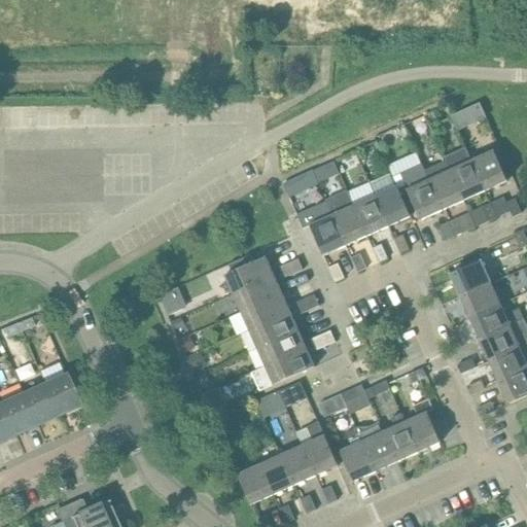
[(457,132),(485,119),(479,105),(451,118),(457,132)]
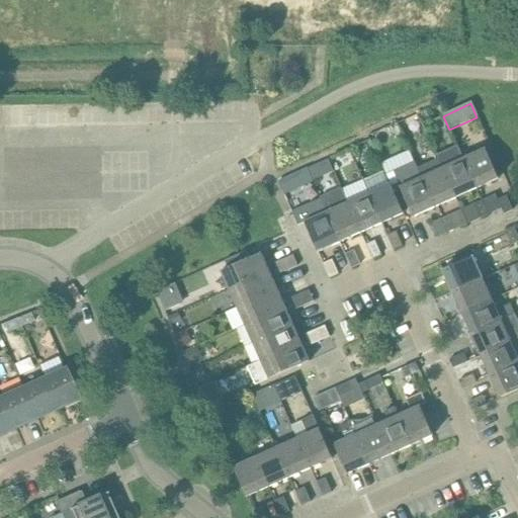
[(420,119),(418,115),(407,120),(409,124),(420,119)]
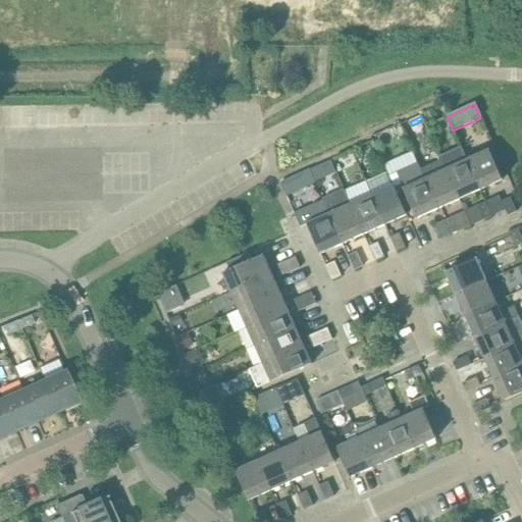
[(461,146),(439,155),(441,160),(460,200),(480,190),(467,159),(461,146)]
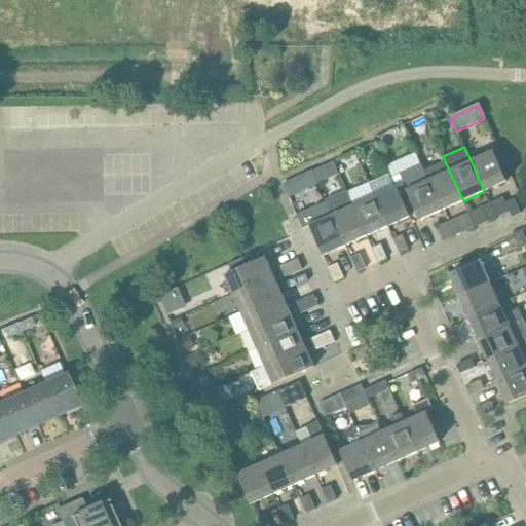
[(484,191),(506,181),(492,151),(471,160),(484,191)]
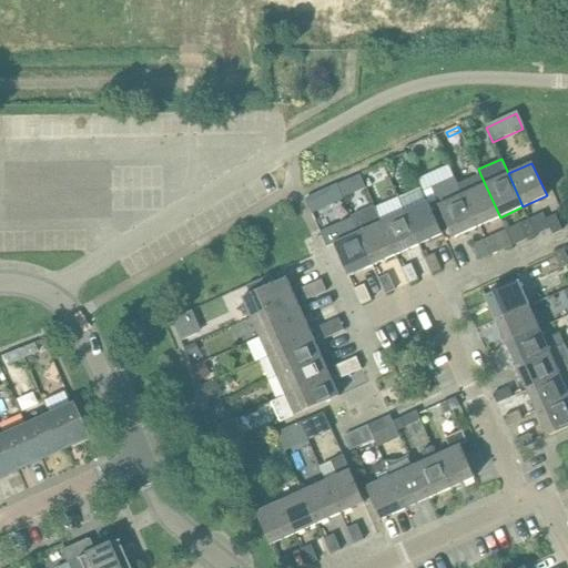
[(480,174),(457,184),(477,227),(500,217),(480,174)]
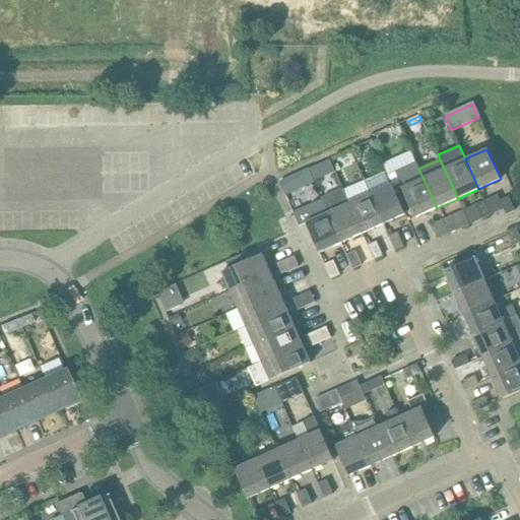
[(414,217),(437,208),(415,161),(394,172),(414,217)]
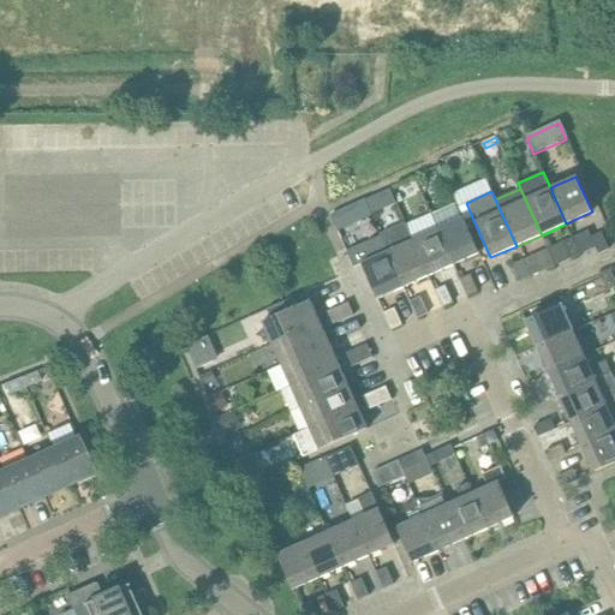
[(363,201),(350,206),(357,220),(370,215),(363,201)]
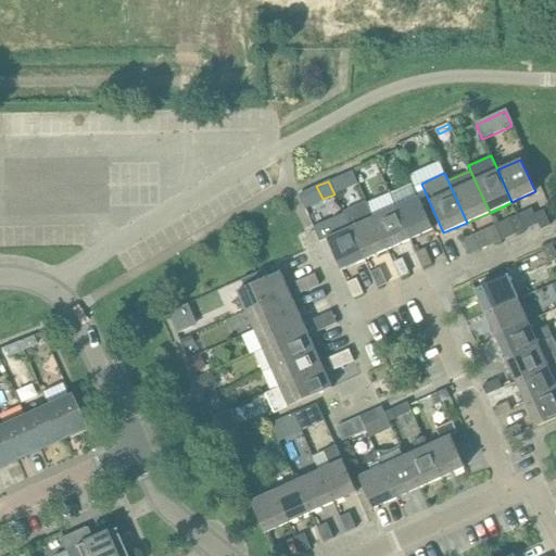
[(419,197),(395,207),(411,240),(433,229),(419,197)]
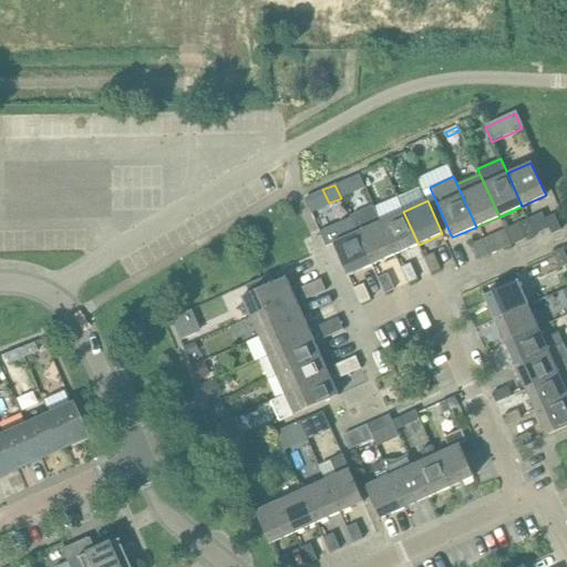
[(374,207),(351,218),(372,265),(395,255),(380,222),(374,207)]
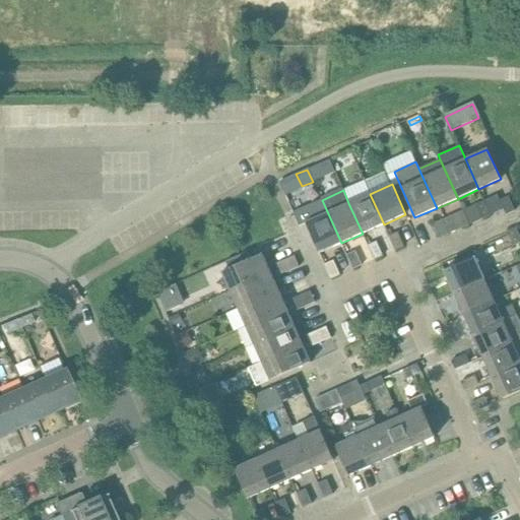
[(370,194),(348,203),(363,234),(384,224),(370,194)]
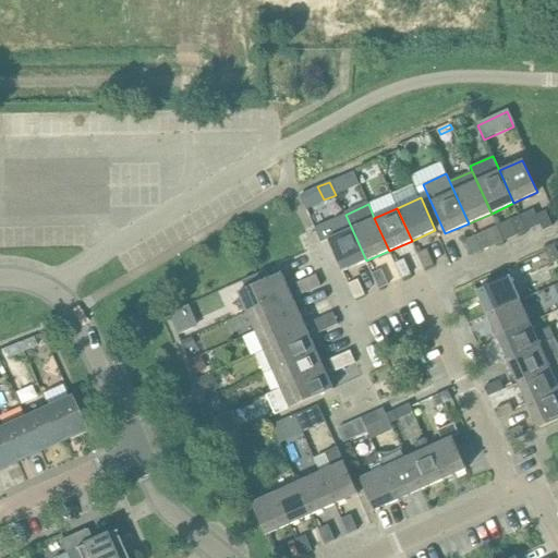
[(545,211),(536,215),(541,225),(543,230),(553,226),(546,214),(545,211)]
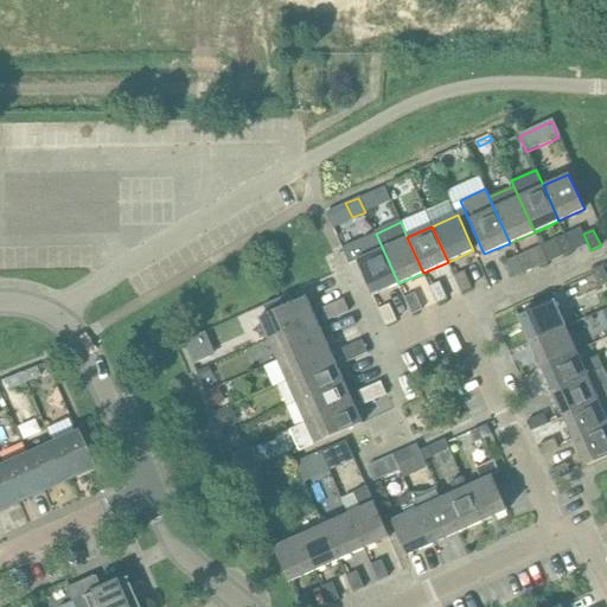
[(376,234),(343,248),(349,263),(357,260),(374,295),(398,283),(376,234)]
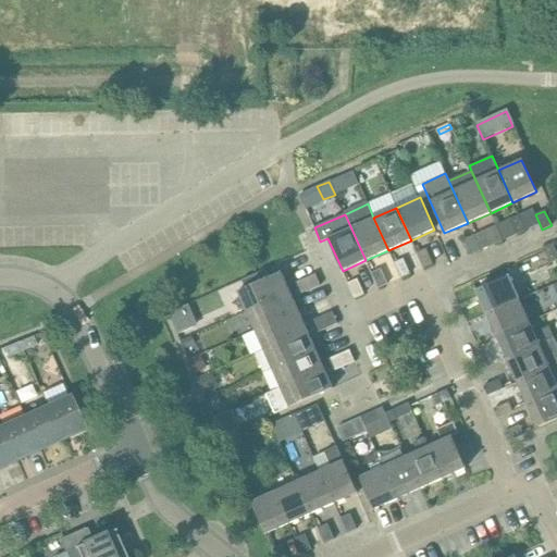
[(509,219),(516,234),(525,231),(518,215),(509,219)]
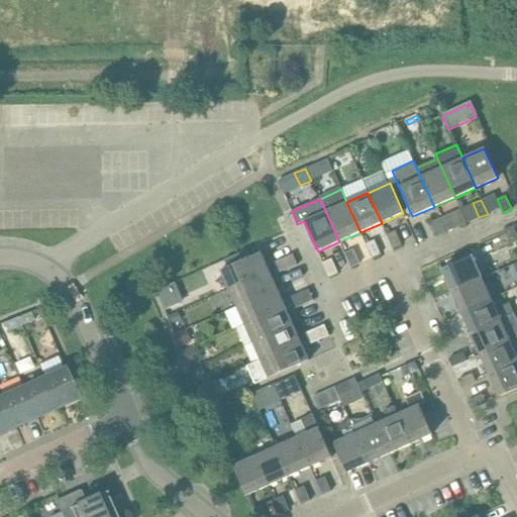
[(451,213),(457,227),(467,223),(460,209),(451,213)]
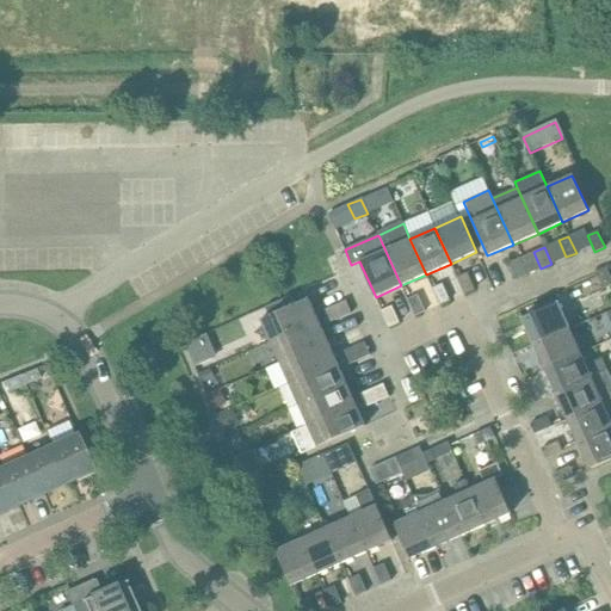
[(508,263),(517,279),(526,275),(519,258),(508,263)]
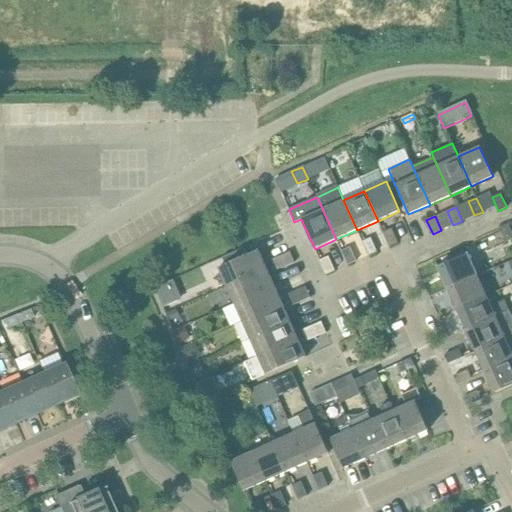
[(511,239),(511,233),(508,224),(499,228),(506,242),(511,239)]
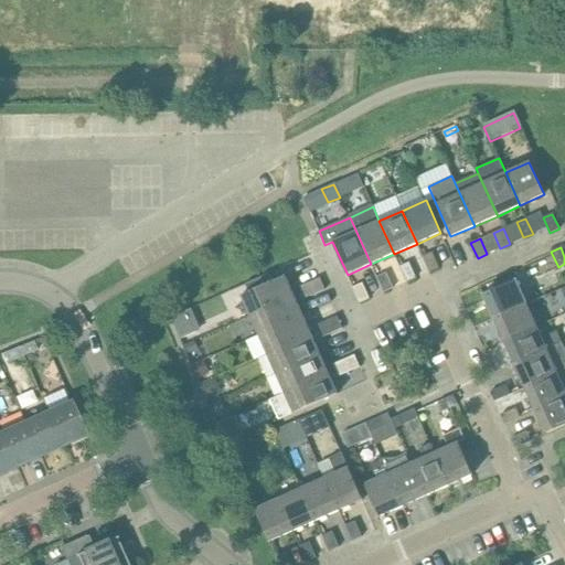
[(433,253),(423,256),(429,273),(439,268),(433,253)]
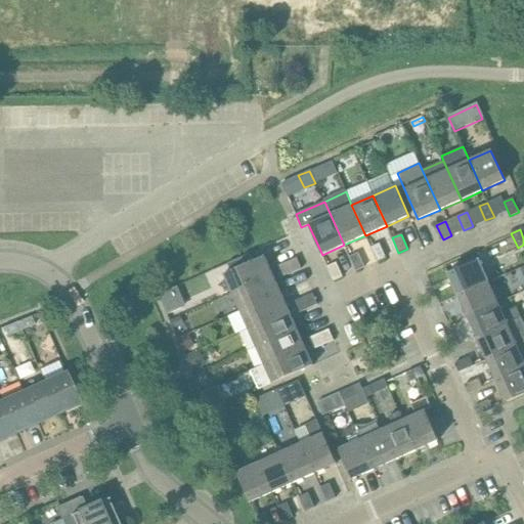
[(380,244),(370,248),(377,262),(386,258),(380,244)]
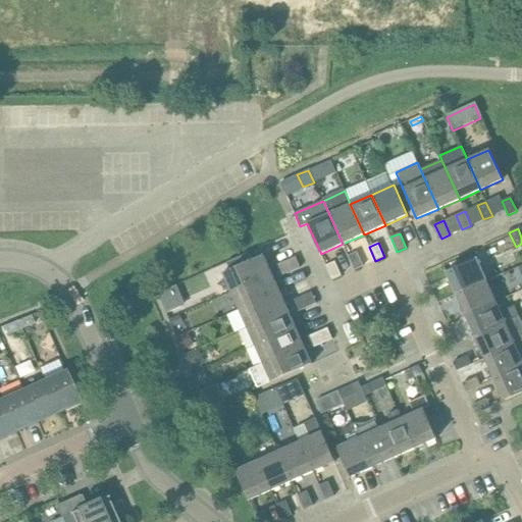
[(222,273),(230,292),(271,273),(263,255),(252,260),(249,252),(225,262),(229,270),(222,273)]
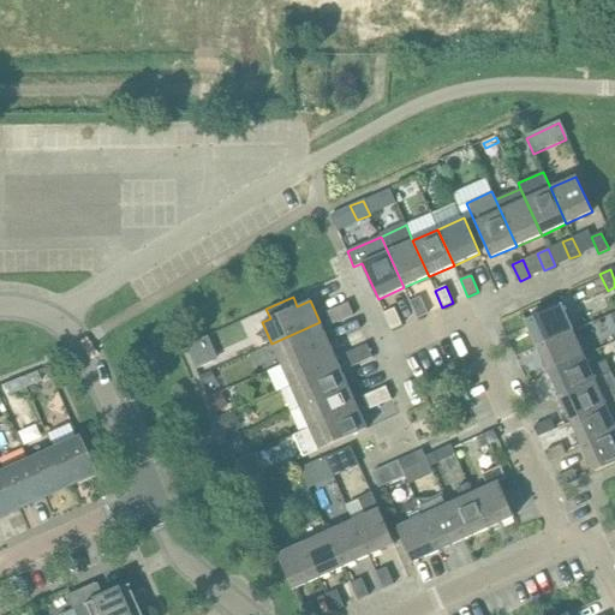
[(421,297),(410,302),(418,318),(428,314),(421,297)]
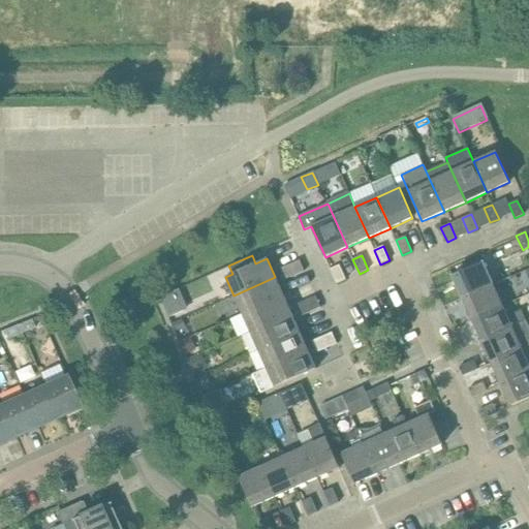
[(294,276),(304,271),(299,260),(289,265),(294,276)]
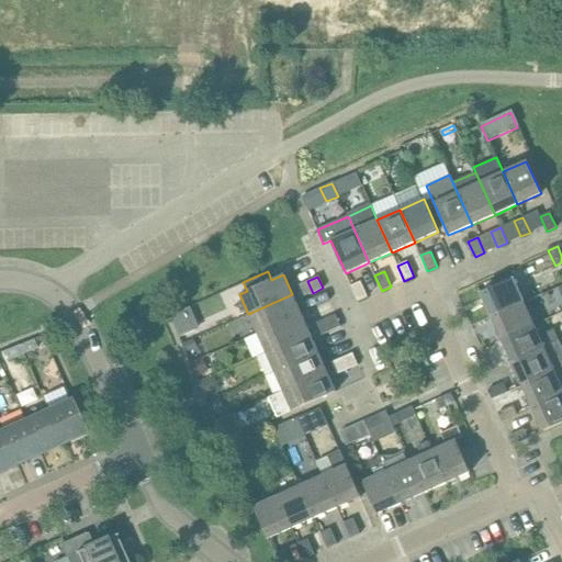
[(481,294),(491,317),(524,302),(514,279),(481,294)]
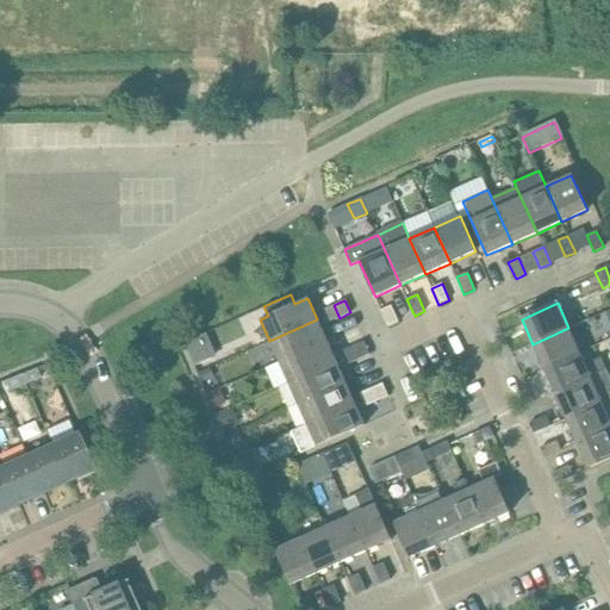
[(323,310),(325,316),(328,323),(340,318),(334,305),(323,310)]
